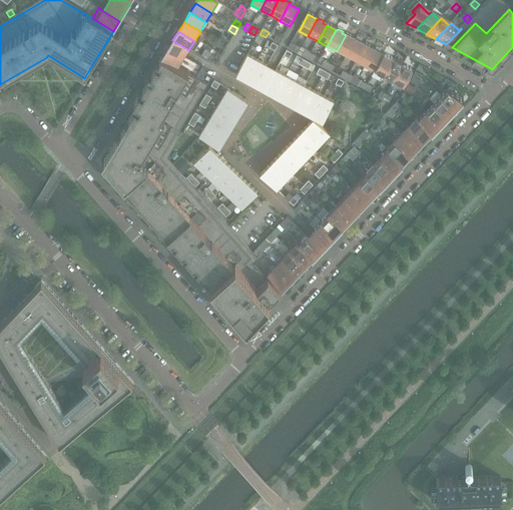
[(346,57),(355,40),(346,35),(337,51),(346,57)]
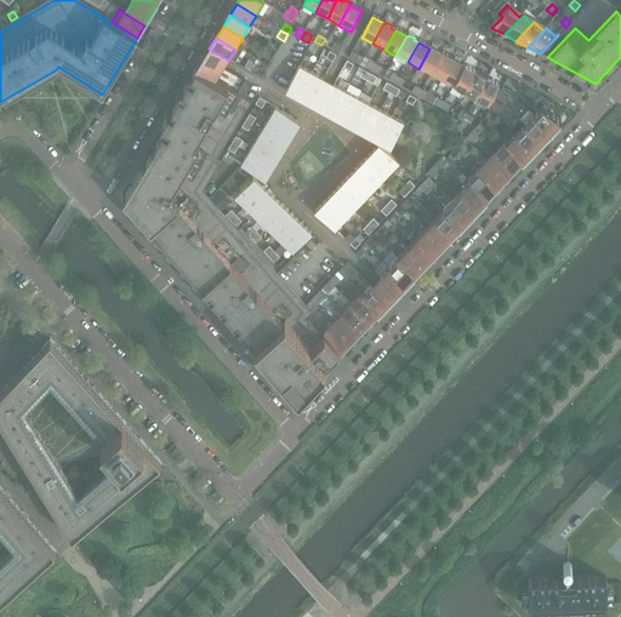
[(274,49),(268,45),(265,51),(271,55),(274,49)]
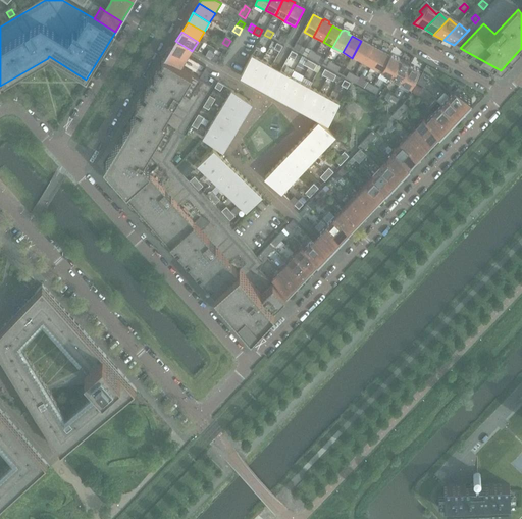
[(265,46),(268,41),(262,38),(259,43),(265,46)]
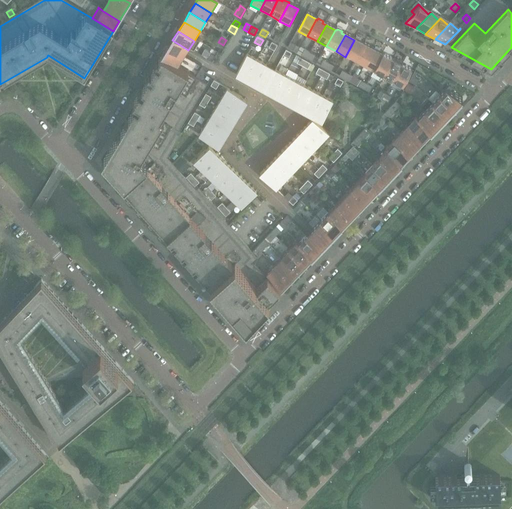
[(278,45),(281,39),(276,37),(273,42),(278,45)]
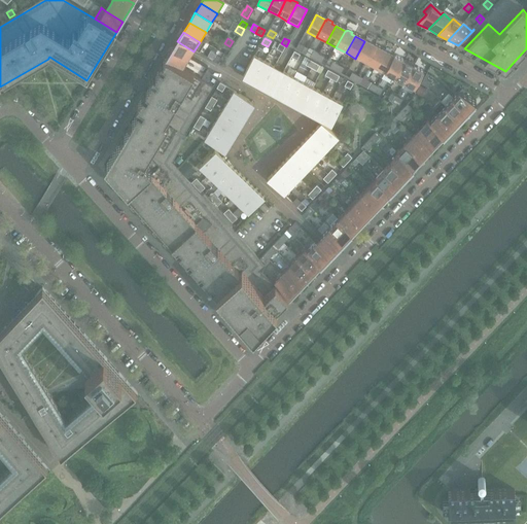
[(365,64),(375,46),(371,44),(372,43),(366,40),(365,42),(364,41),(355,59),(365,64)]
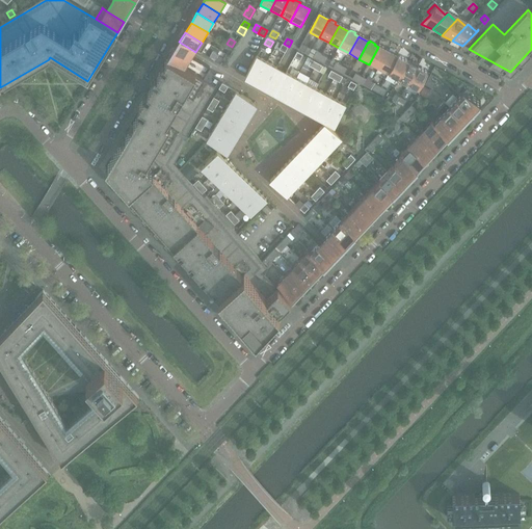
[(184,71),(190,60),(192,58),(195,52),(179,42),(176,48),(167,60),(184,71)]
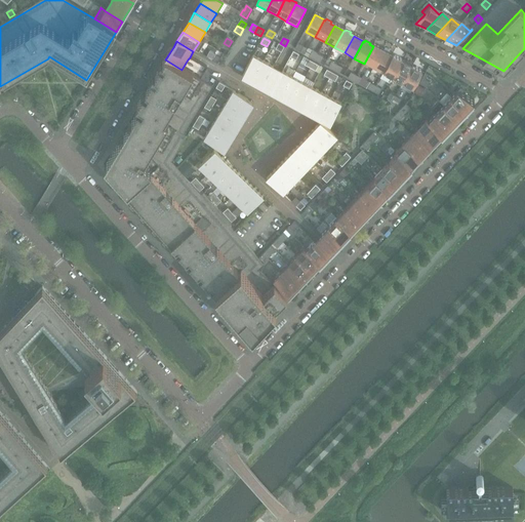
[(229,46),(224,43),(220,48),(226,52),(229,46)]
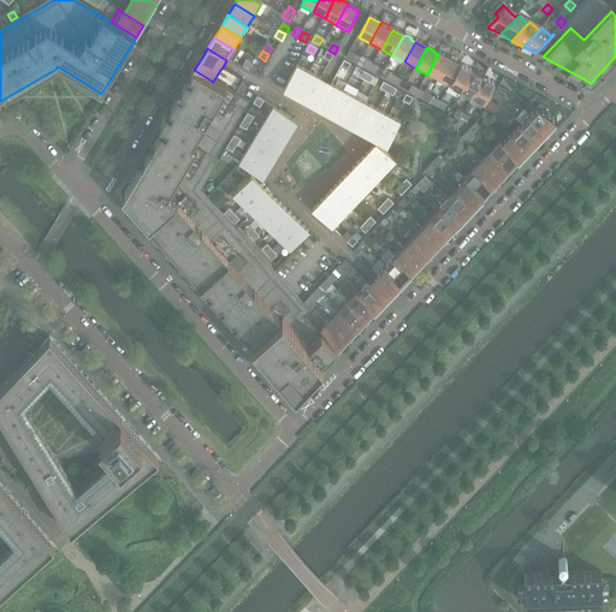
[(330,64),(333,57),(327,53),(324,60),(330,64)]
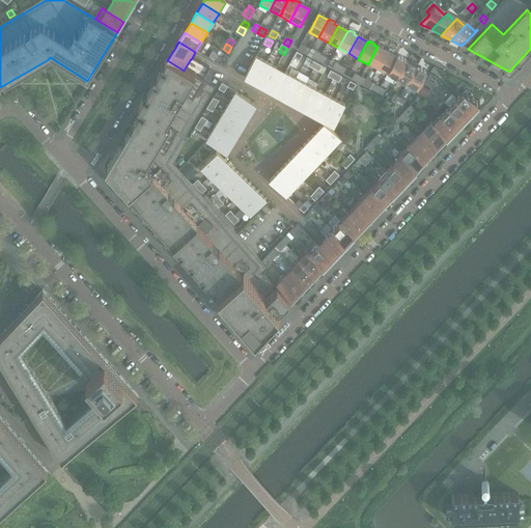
[(304,55),(307,49),(301,46),(298,52),(304,55)]
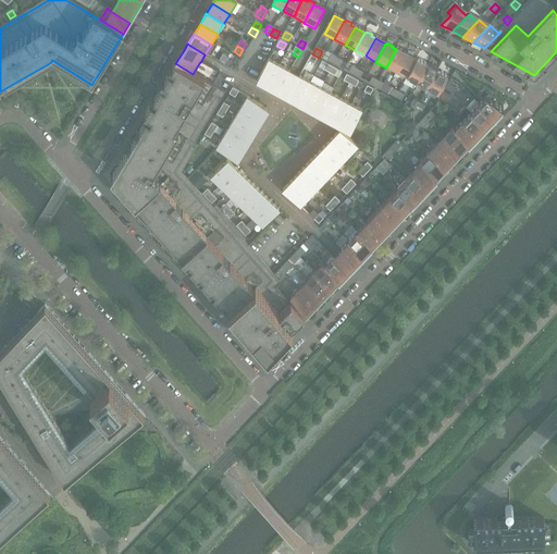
[(396,73),(406,56),(396,49),(386,68),(396,73)]
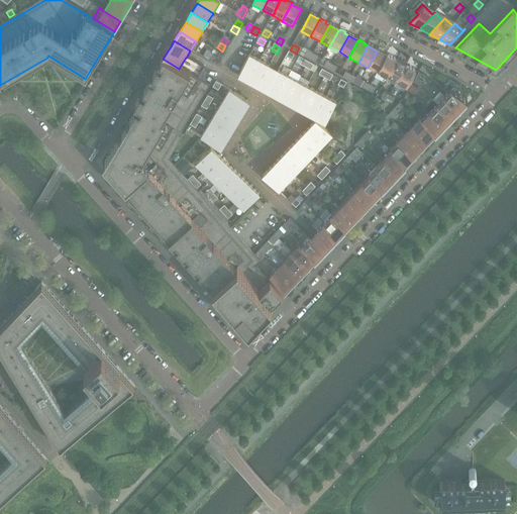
[(378,73),(387,57),(383,55),(384,53),(379,50),(378,52),(377,52),(368,68),(378,73)]
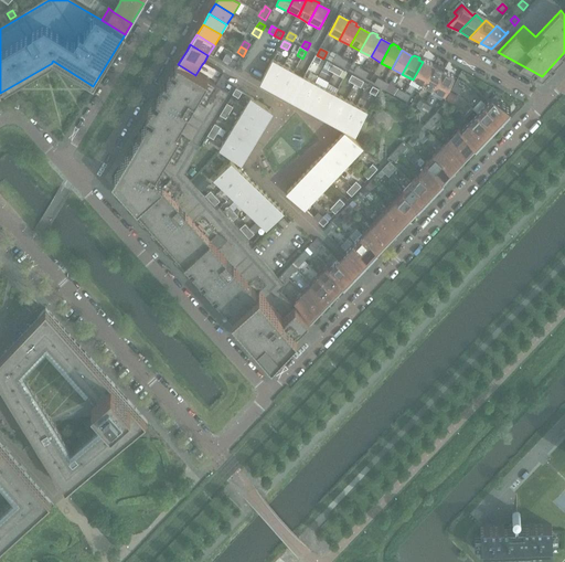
[(318,67),(321,61),(316,57),(312,64),(318,67)]
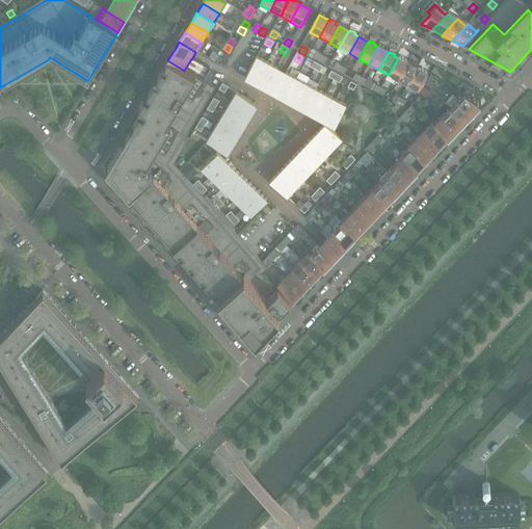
[(318,62),(321,57),(316,54),(313,59),(318,62)]
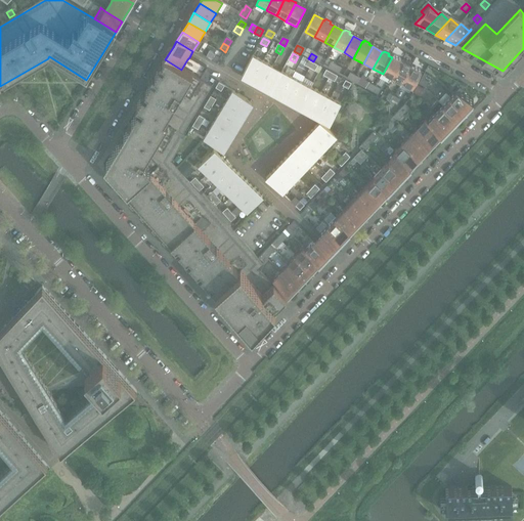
[(319,64),(322,59),(316,56),(313,61),(319,64)]
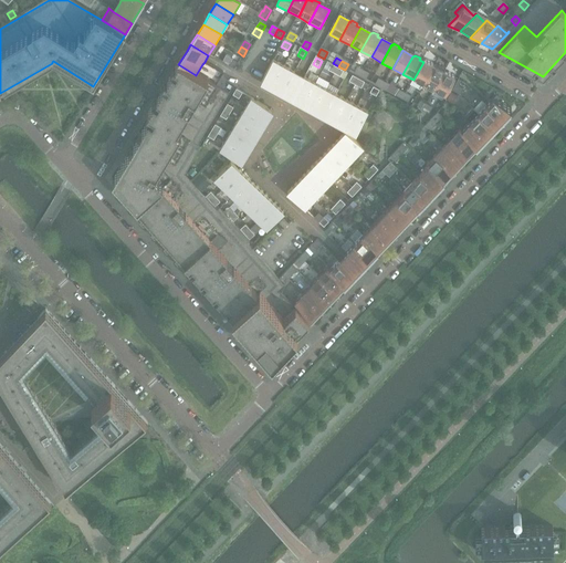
[(234,71),(238,65),(231,62),(228,68),(234,71)]
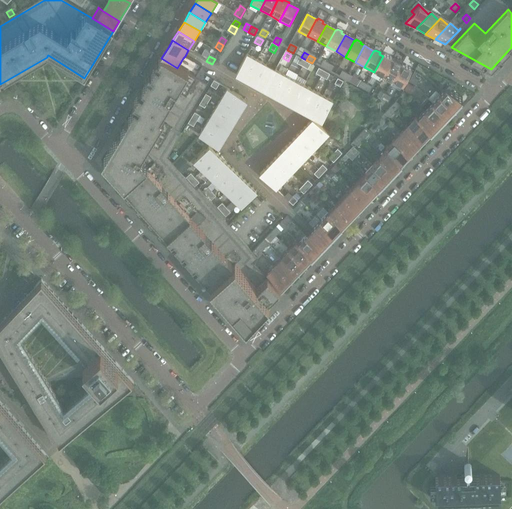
[(246,81),(257,61),(247,56),(236,75),(246,81)]
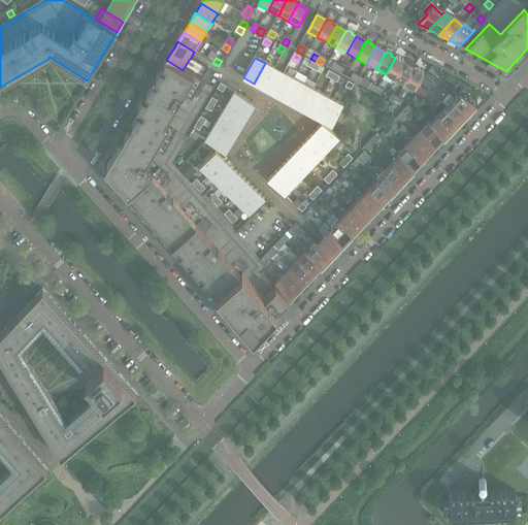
[(395,79),(404,63),(395,58),(386,74),(395,79)]
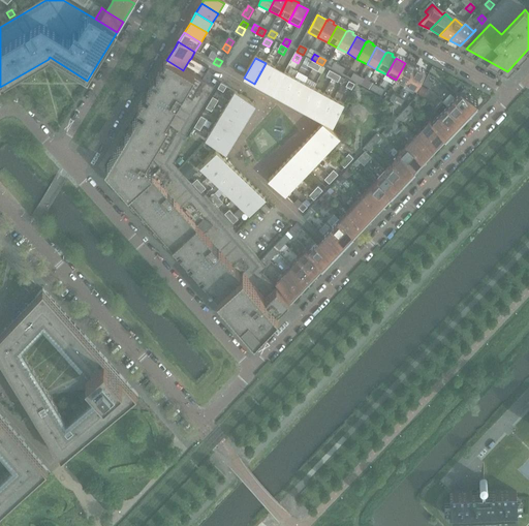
[(204,199),(196,191),(173,164),(188,140),(185,137),(214,89),(183,70),(166,60),(137,110),(139,111),(136,114),(138,116),(126,137),(118,150),(106,168),(107,175),(114,181),(118,186),(132,202),(130,204),(133,208),(135,206),(141,212),(165,239),(163,240),(166,244),(168,243),(177,252),(176,253),(179,257),(180,255),(190,267),(191,266),(194,269),(193,270),(194,272),(205,283),(210,288),(208,290),(212,294),(213,292),(251,335),(257,335),(288,301),(260,274),(266,270),(260,263),(257,259),(238,237),(236,236),(204,199)]
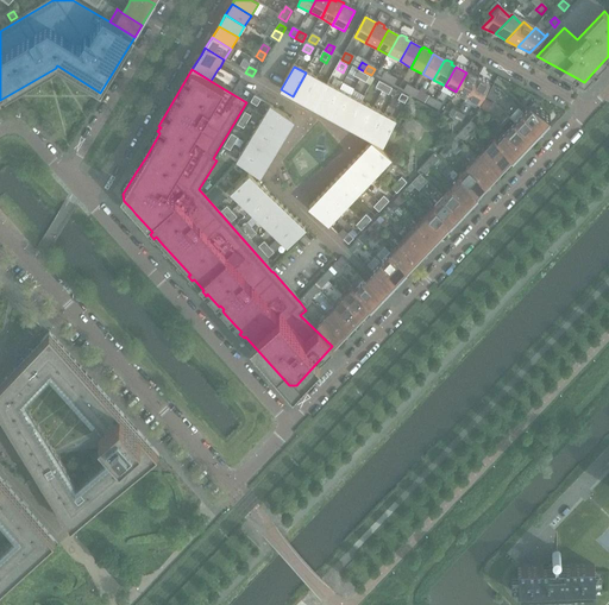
[(359,81),(363,75),(357,71),(353,77),(359,81)]
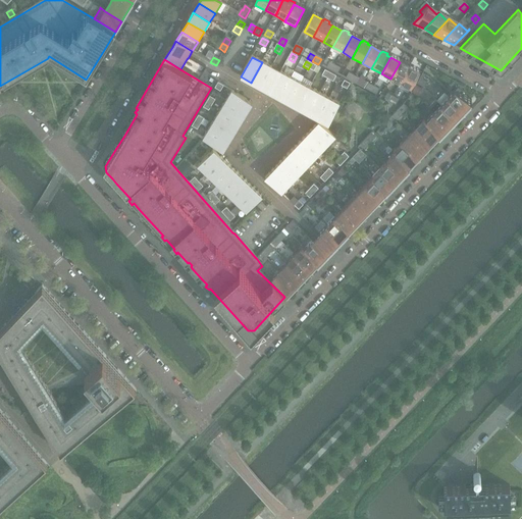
[(269,93),(280,72),(276,70),(262,62),(251,83),(265,91),(269,93)]
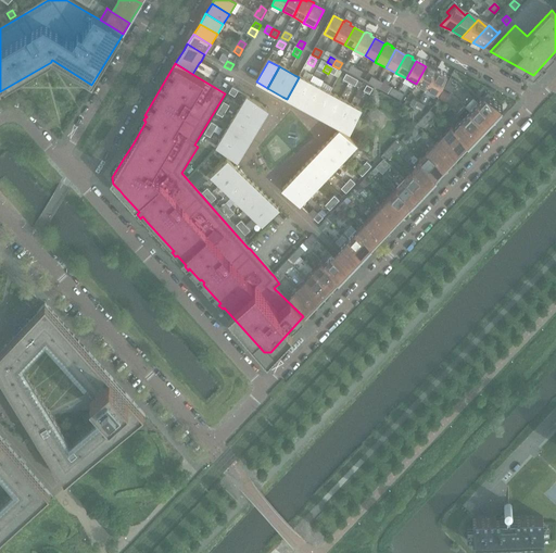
[(427,90),(437,72),(438,71),(431,66),(430,68),(426,66),(416,84),(427,90)]
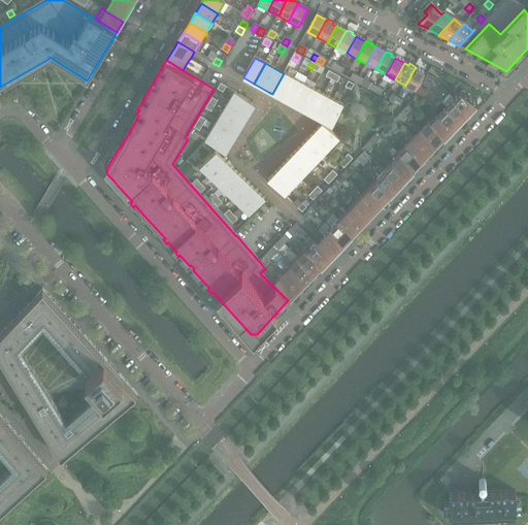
[(335,73),(338,67),(333,64),(330,70),(335,73)]
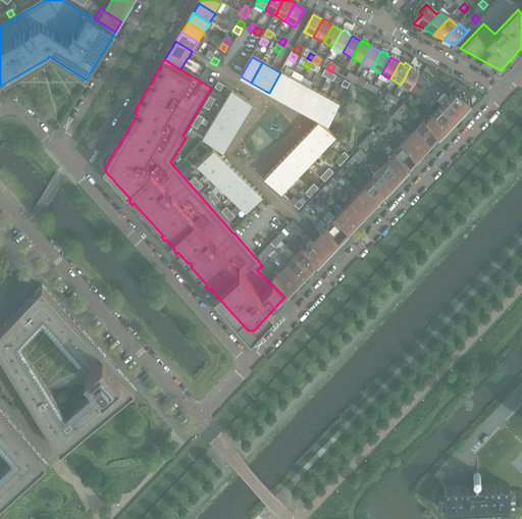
[(314,72),(317,67),(311,64),(308,69),(314,72)]
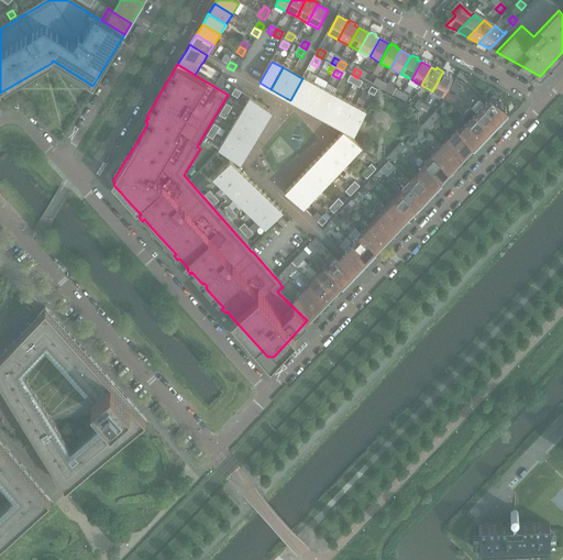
[(364,81),(367,75),(361,72),(357,78),(364,81)]
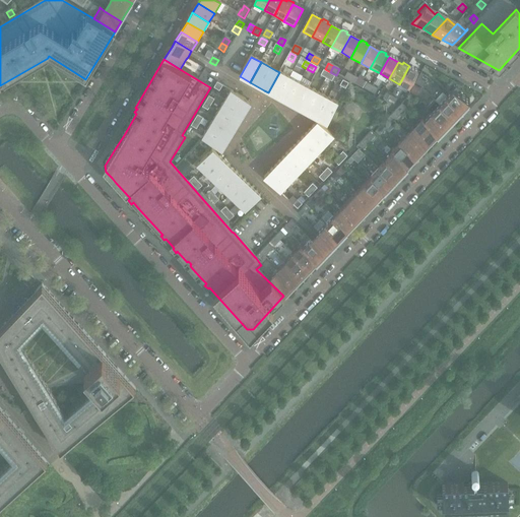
[(418,73),(408,67),(399,84),(409,89),(418,73)]
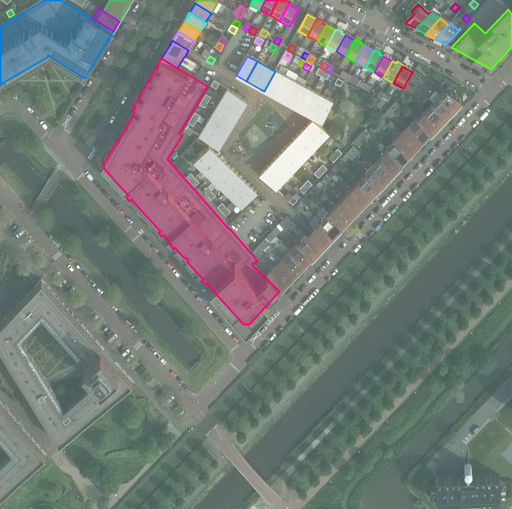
[(203,79),(206,73),(207,72),(201,69),(198,75),(203,79)]
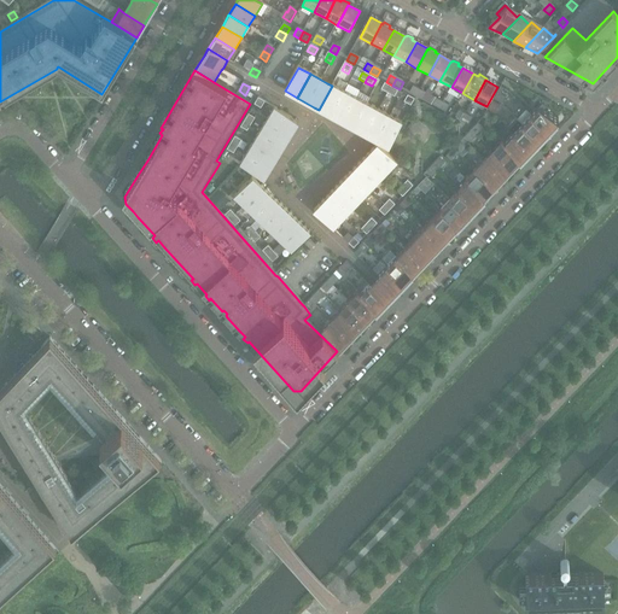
[(388,95),(391,88),(385,85),(382,92),(388,95)]
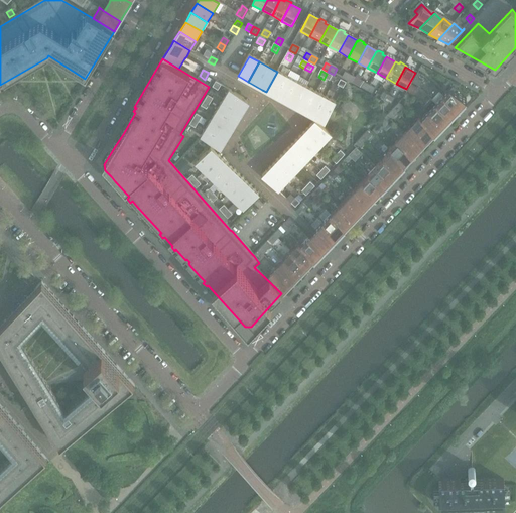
[(276,97),(287,78),(277,72),(266,92),(276,97)]
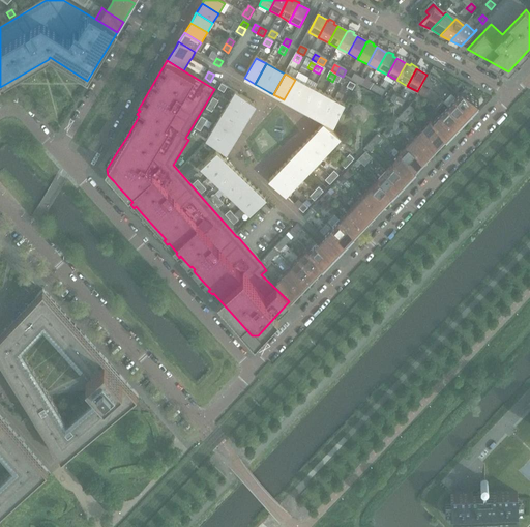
[(356,84),(359,78),(354,75),(351,81),(356,84)]
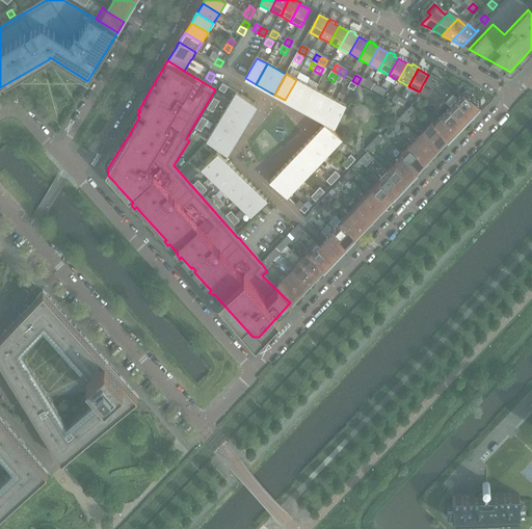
[(339,85),(342,79),(337,76),(334,82),(339,85)]
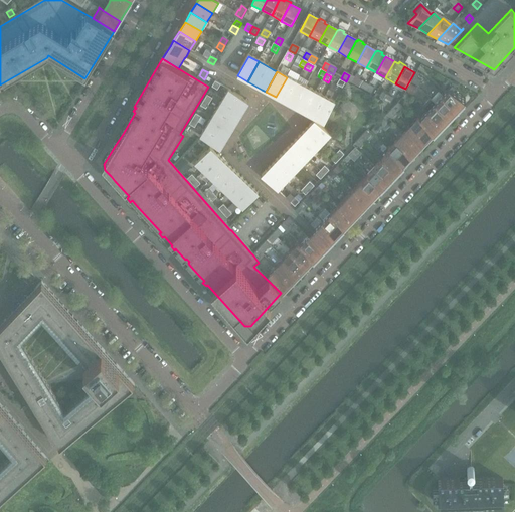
[(416,73),(413,78),(421,82),(423,79),(424,77),(416,73)]
